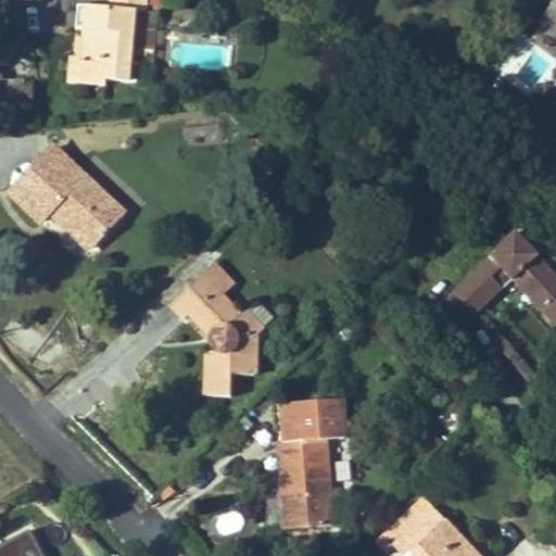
[(111,0),(111,9),(87,7),(85,30),(83,59),(72,58),(68,84),(106,86),(106,81),(135,84),(136,64),(131,63),(136,11),(147,12),(147,9),(147,0),(111,0)]
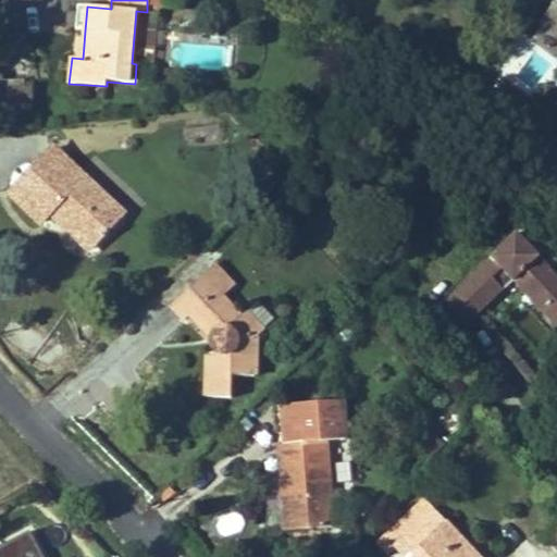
[(161,10),(162,0),(147,0),(147,9),(161,10)]
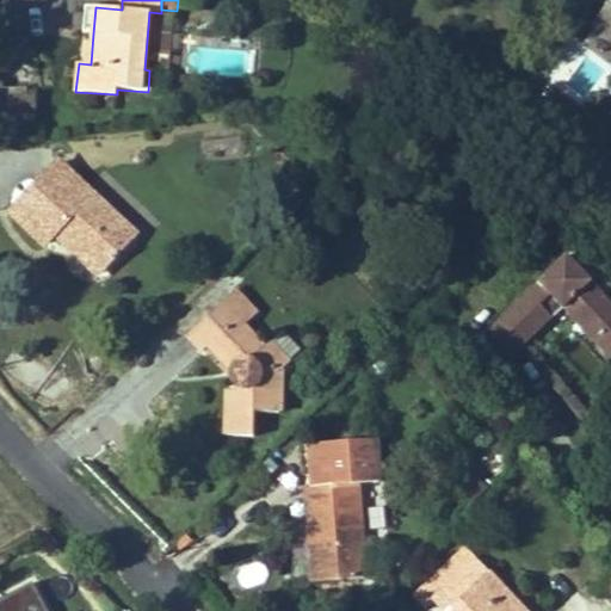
[(610,0),(592,25),(610,39),(610,0)]
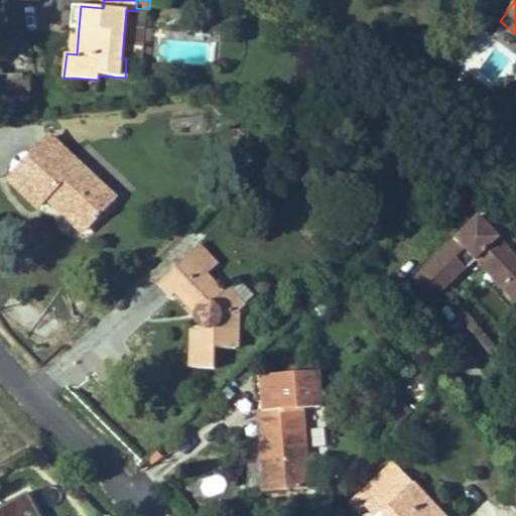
[(79,28),(81,6),(73,5),(71,27),(79,28)]
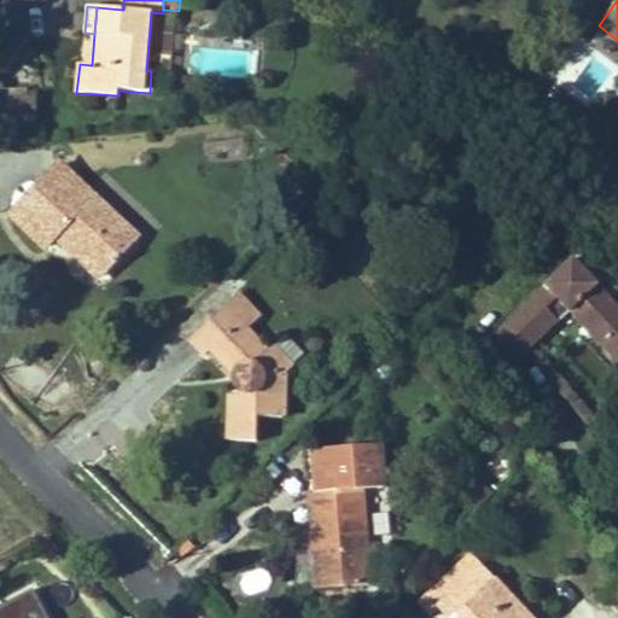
[(549,75),(588,104),(617,64),(617,62),(581,34),(549,75)]
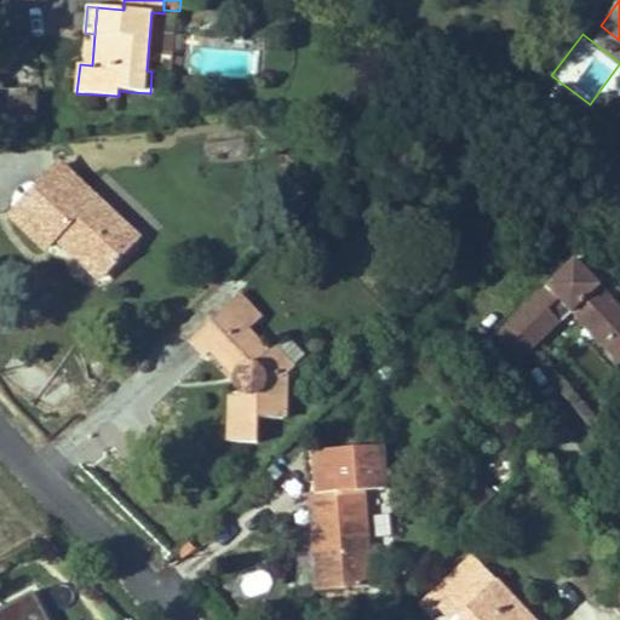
[(63,230),(107,270),(137,237),(59,165),(12,216),(46,248),(56,237),(63,230)]
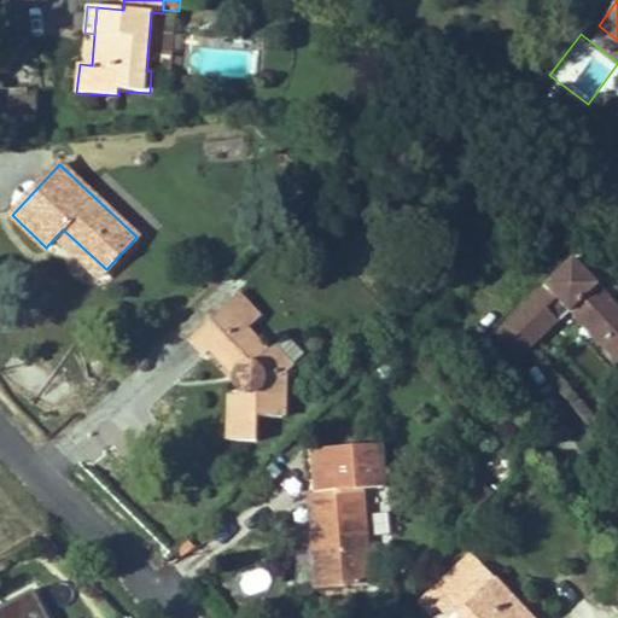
[(106,269),(63,229),(56,237),(99,277),(106,269)]
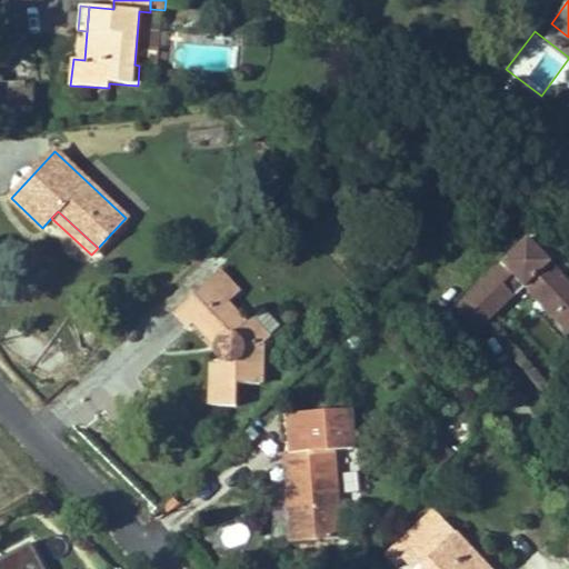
[(568,282),(528,238),(468,296),(490,320),(525,288),(568,335),(568,282)]
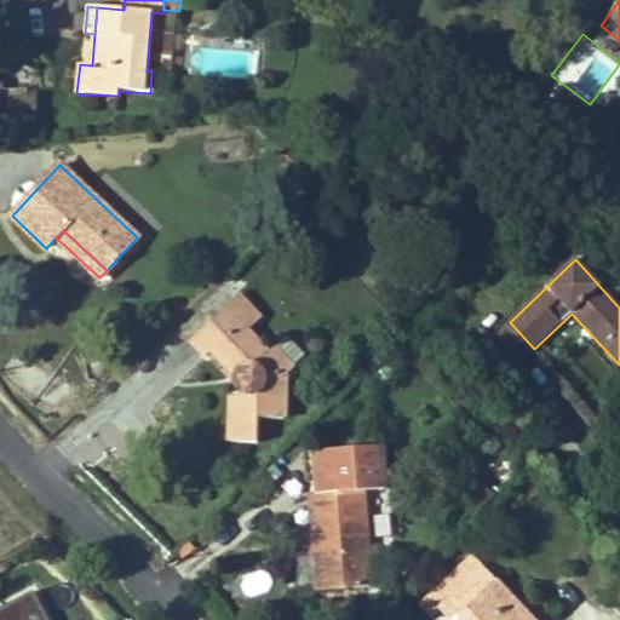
[(239,296),(191,339),(207,356),(217,345),(240,369),(237,374),(236,383),(239,389),(245,394),(245,396),(233,396),(230,442),(257,443),(258,418),(283,419),(285,378),(294,369),(292,368),(305,356),(287,336),(269,354),(248,332),(260,320),(239,296)]
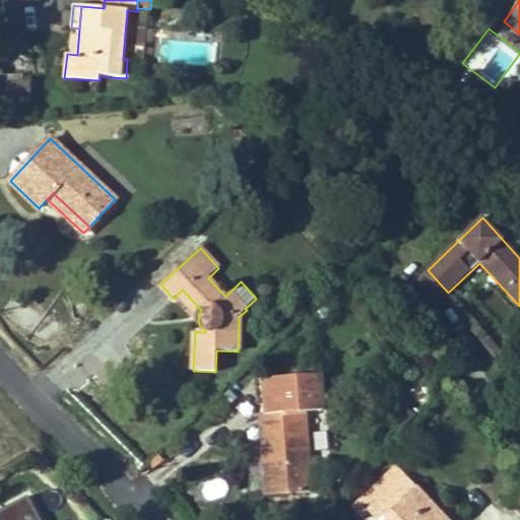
[(448,293),(428,270),(414,282),(436,305),(448,293)]
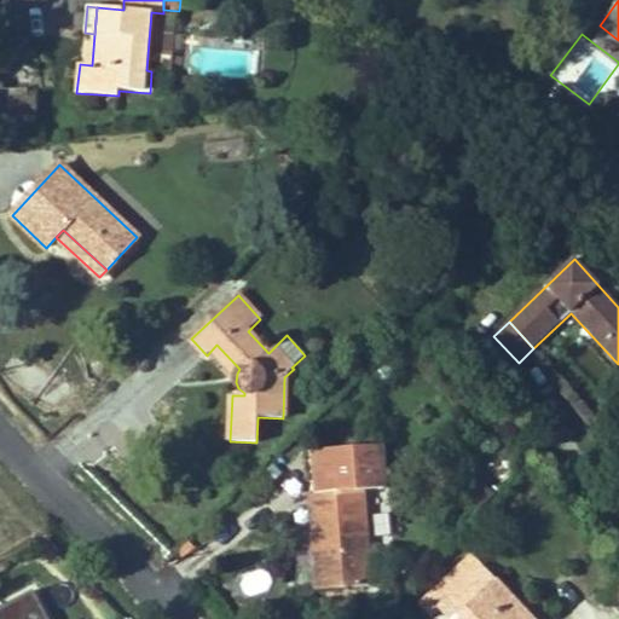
[(381,449),(327,452),(330,492),(317,493),(311,493),(318,589),(370,585),(363,490),(385,489),(381,449)]
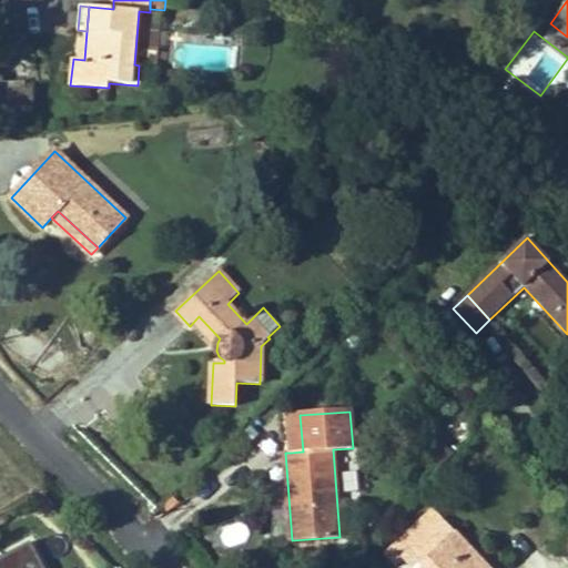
[(303,452),(300,415),(287,416),(291,453),(303,452)]
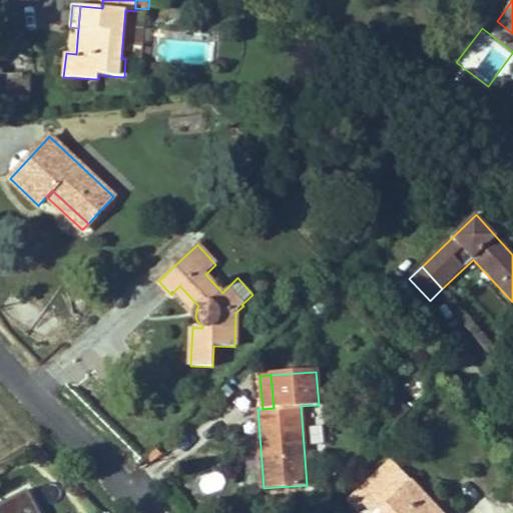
[(442,512),(391,459),(347,500),(358,512),(365,506),(371,500),(379,510),(375,512),(442,512)]
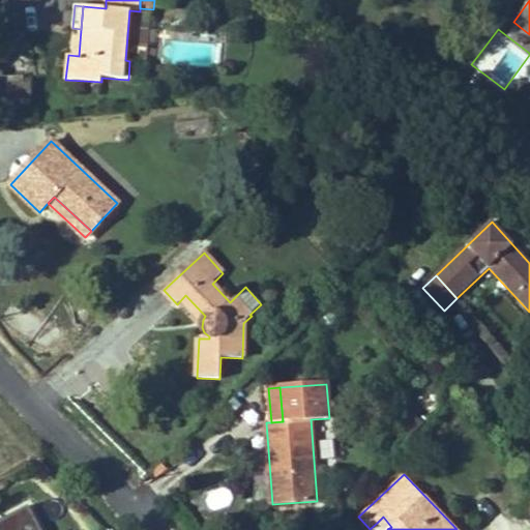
[(208,512),(233,504),(228,487),(203,494),(208,512)]
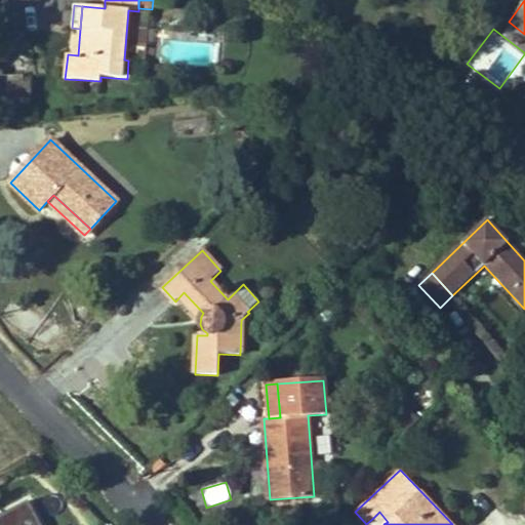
[(524,494),(512,507),(524,520),(524,494)]
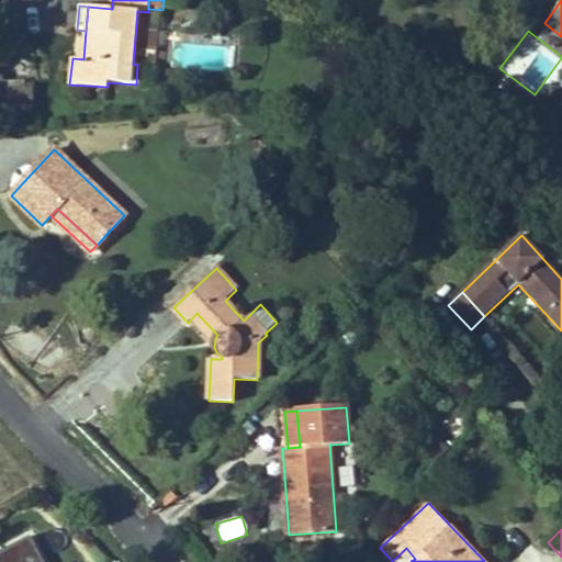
[(44,561),(30,536),(0,551),(0,561),(44,561)]
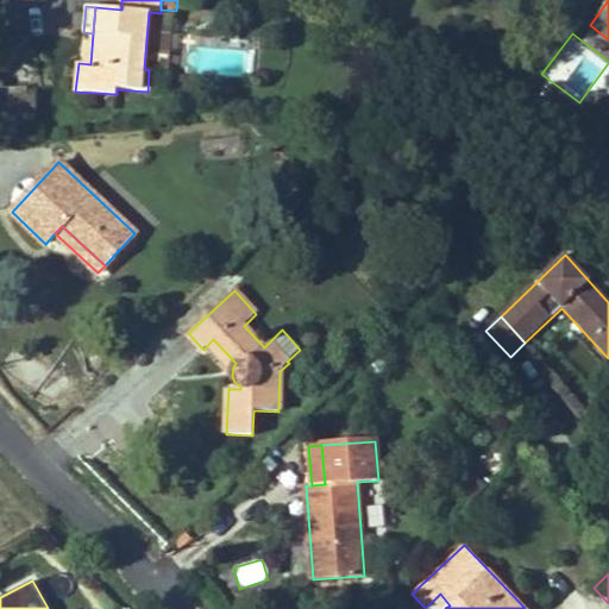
[(445,608),(450,606),(440,594),(433,601),(440,608),(445,608)]
